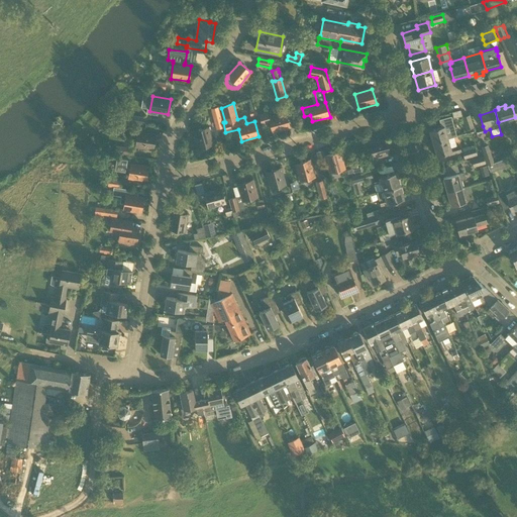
[(262,124),(270,122),(273,132),(290,128),(286,113),(269,117),(268,113),(260,115),(262,124)]
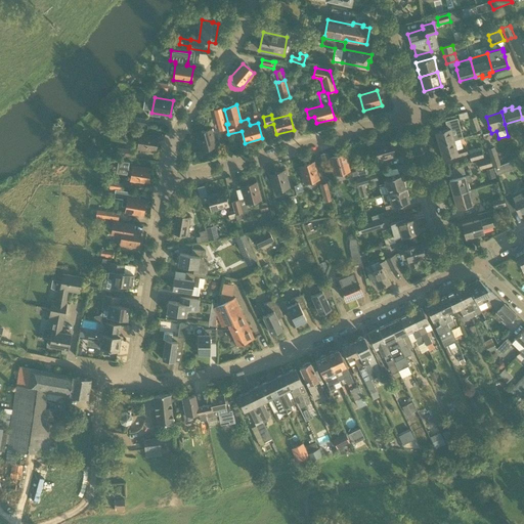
[(123,123),(143,126),(144,119),(131,117),(131,121),(123,119),(123,123)]
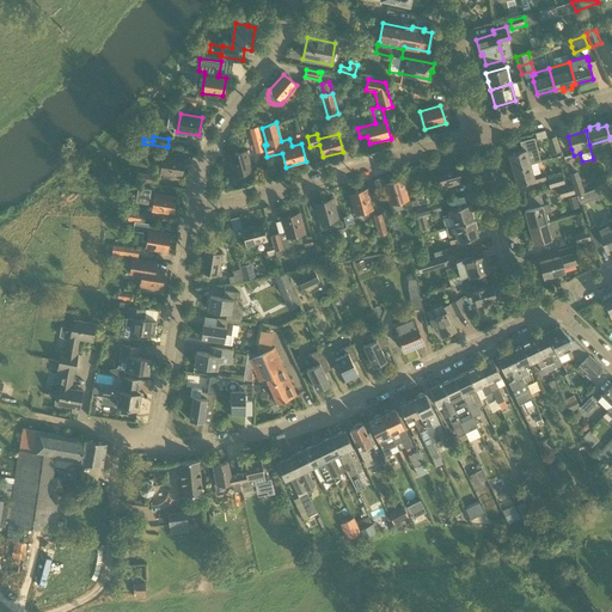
[(261,136),(252,139),(257,153),(264,152),(261,136)]
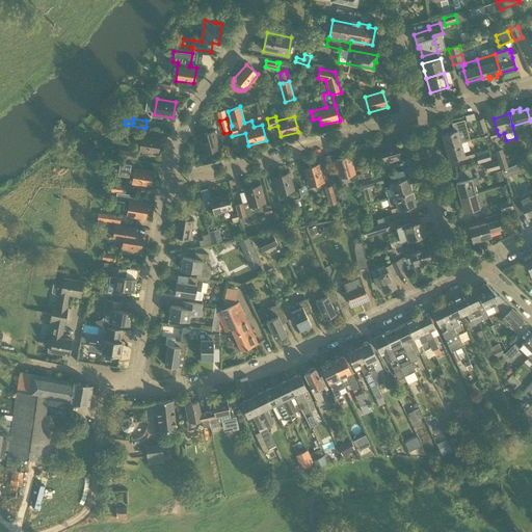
[(476,122),(480,133),(487,131),(483,118),(476,122)]
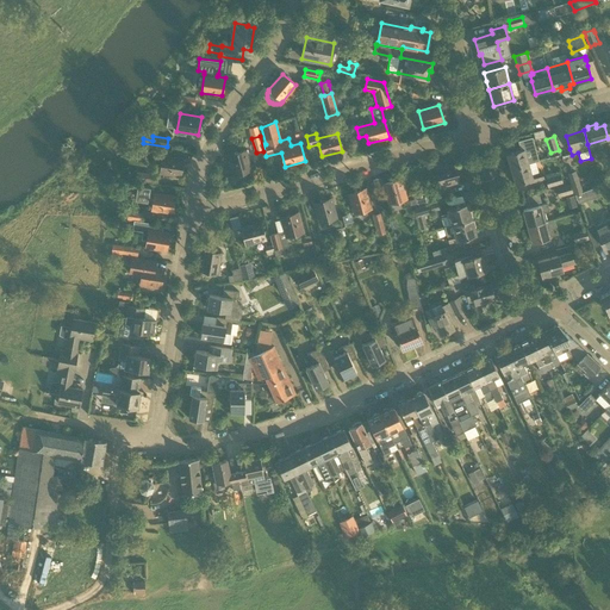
[(526,154),(533,151),(531,144),(520,148),(521,150),(508,155),(511,169),(529,165),(526,154)]
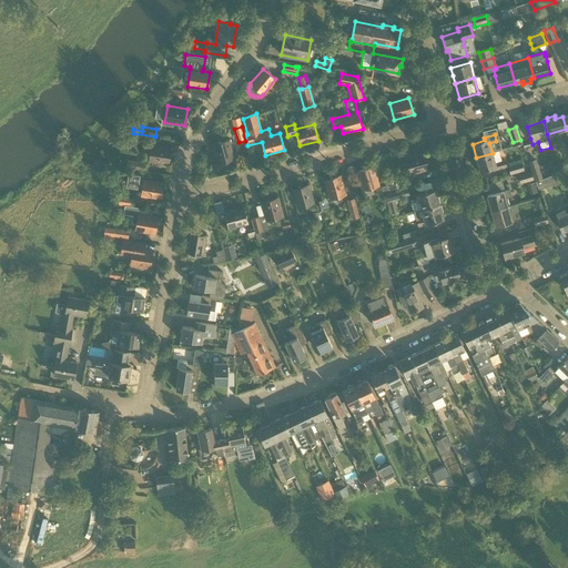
[(217,163),(234,159),(230,140),(213,144),(217,163)]
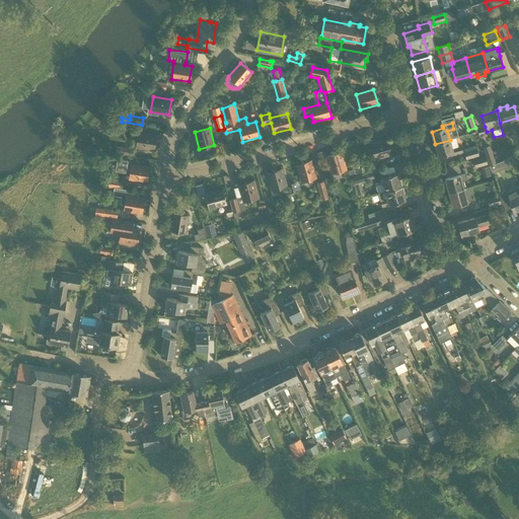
[(156,135),(138,132),(136,148),(154,150),(156,135)]
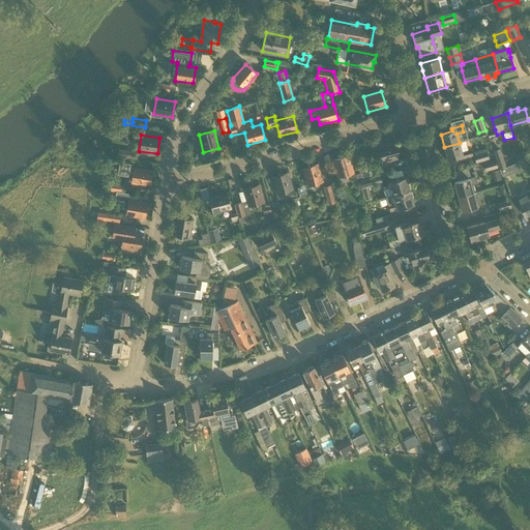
[(400,158),(395,143),(378,147),(382,163),(400,158)]
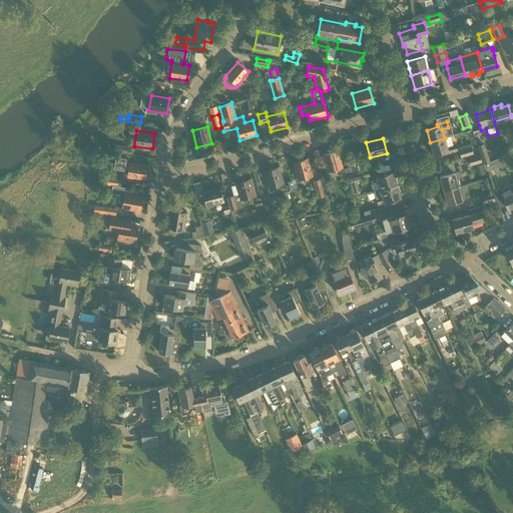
[(445,138),(430,142),(432,149),(431,149),(432,155),(445,151),(446,154),(458,150),(456,144),(447,147),(445,138)]
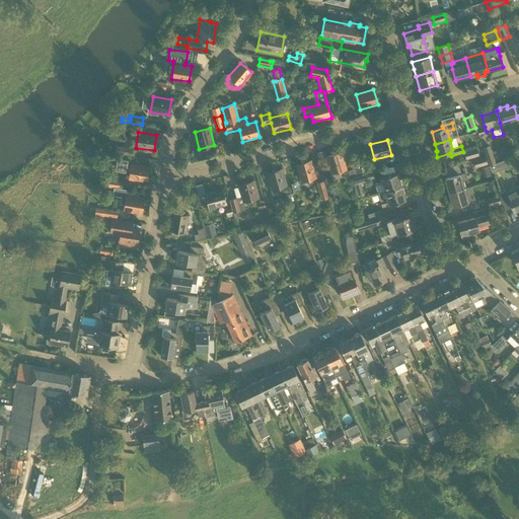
[(490,166),(496,164),(490,146),(483,148),(486,157),(487,157),(489,163),(490,166)]
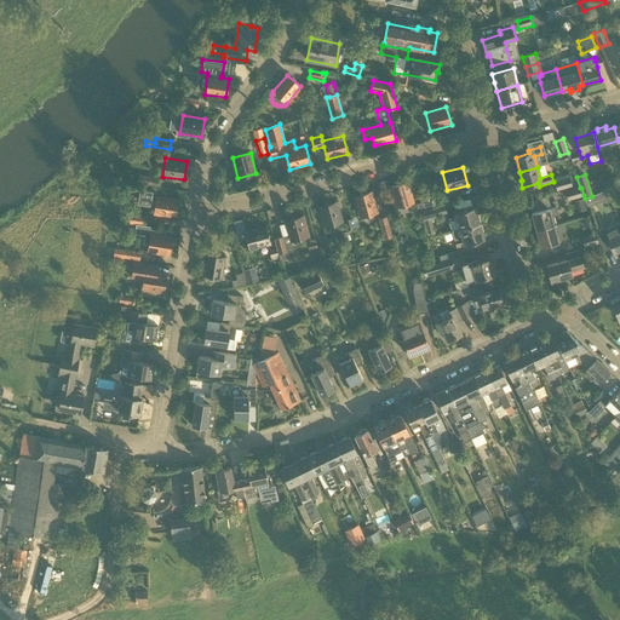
[(155,177),(143,176),(142,184),(154,187),(155,177)]
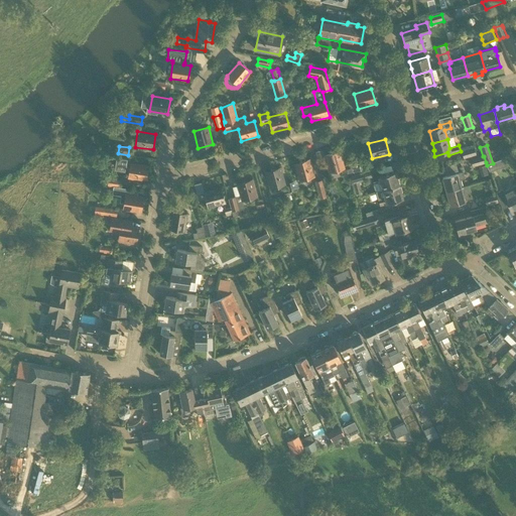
[(475,148),(462,152),(464,158),(477,155),(475,148)]
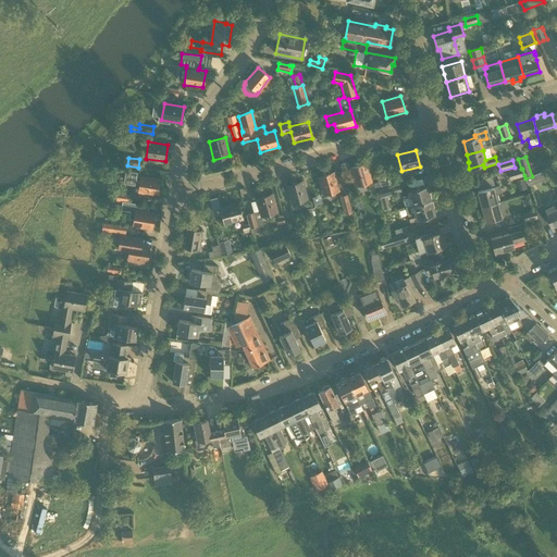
[(350,168),(355,186),(372,182),(367,163),(350,168)]
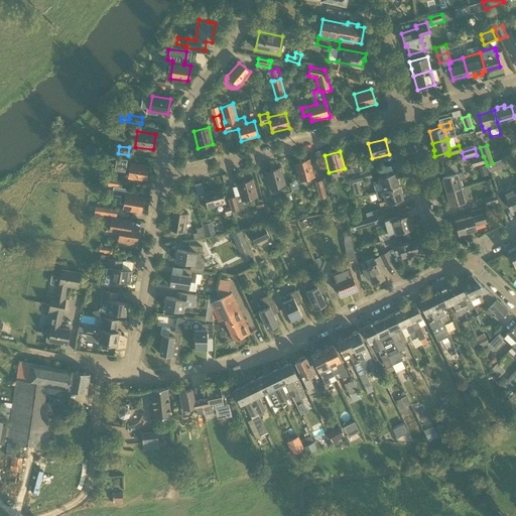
[(473,166),(474,166),(486,162),(484,156),(483,156),(472,160),(473,166)]
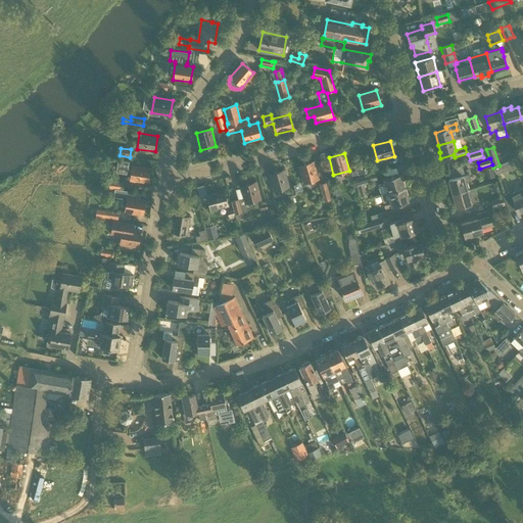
[(150,168),(132,165),(133,160),(129,159),(129,160),(117,159),(115,172),(127,173),(127,172),(131,173),(130,181),(148,184),(150,168)]
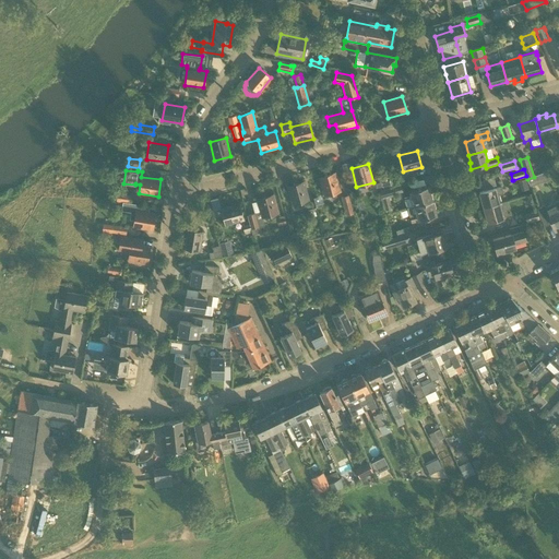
[(319,177),(324,197),(341,191),(335,173),(319,177)]
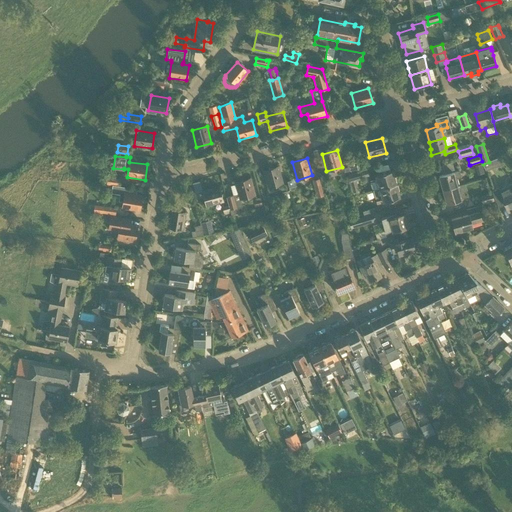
[(489,162),(483,164),(484,168),(490,166),(491,167),(500,164),(498,159),(489,162)]
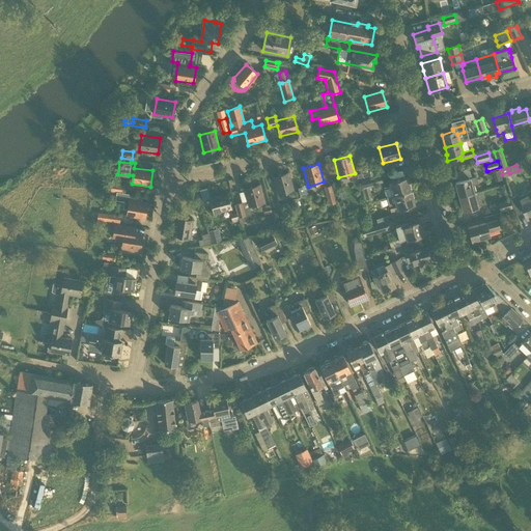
[(370,177),(370,178),(373,177),(371,171),(362,173),(364,179),(370,177)]
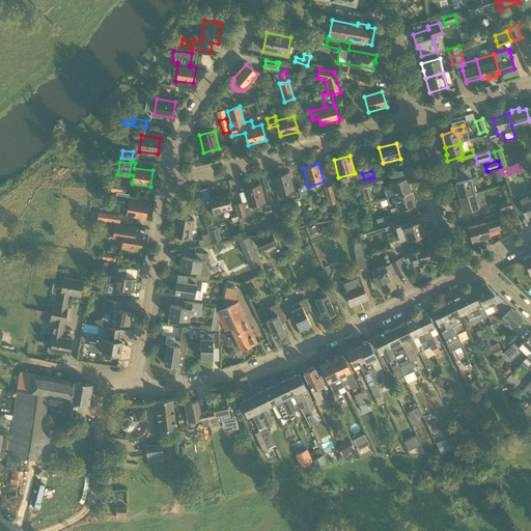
[(278,195),(294,190),(288,172),(273,176),(278,195)]
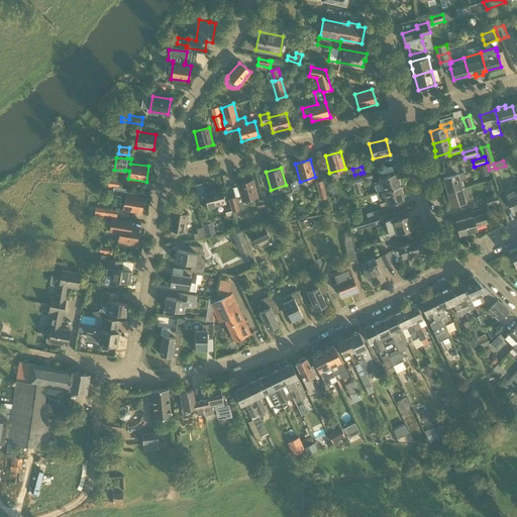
[(363,181),(360,174),(360,173),(354,175),(354,176),(351,177),(353,184),(357,198),(364,197),(358,182),(363,181)]
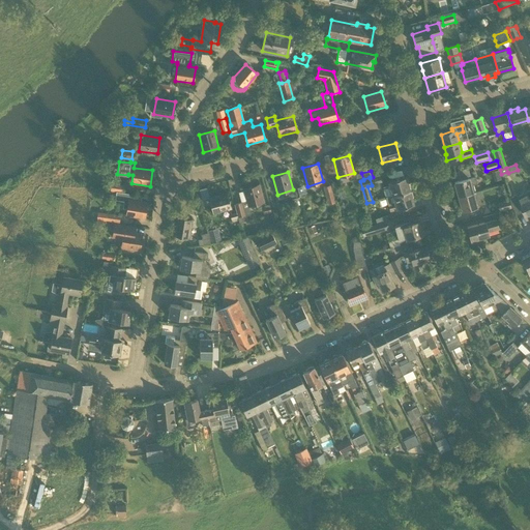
[(387,198),(410,190),(409,188),(411,188),(409,183),(408,183),(406,177),(382,184),(384,189),(385,189),(387,198)]
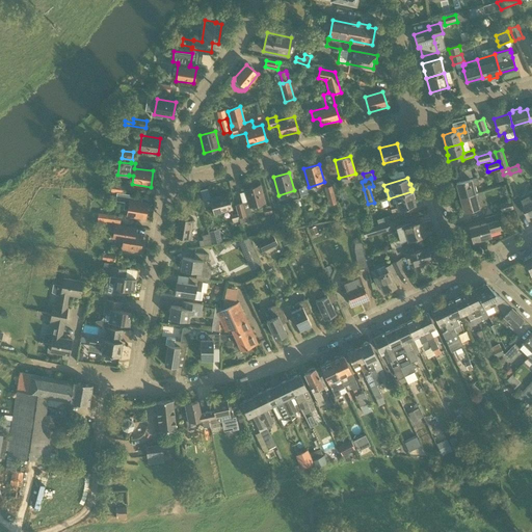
[(460,198),(477,193),(475,185),(479,184),(477,178),(472,180),(471,180),(456,184),(460,198)]
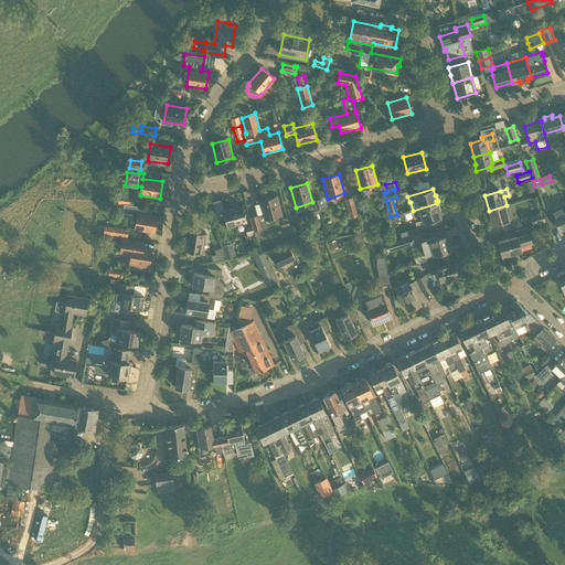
[(131,206),(131,205),(132,199),(119,196),(118,204),(125,205),(131,206)]
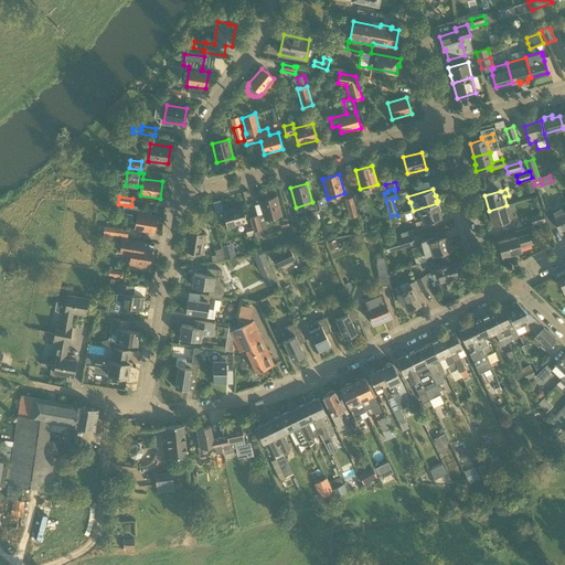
[(265,221),(281,216),(276,196),(259,201),(264,215),(251,219),(253,230),(246,231),(246,234),(254,233),(255,237),(264,235),(267,228),(265,221)]
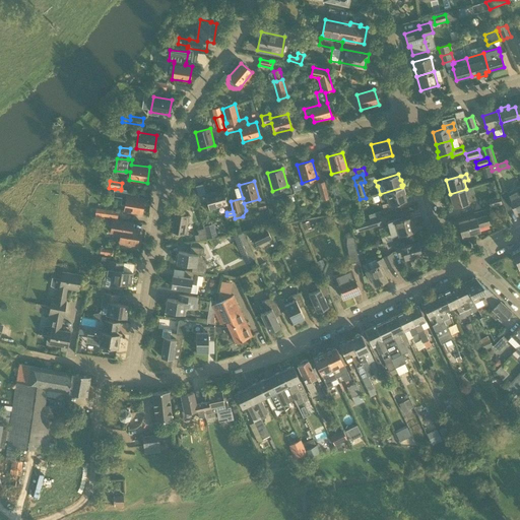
[(323,200),(329,199),(324,183),(318,184),(323,200)]
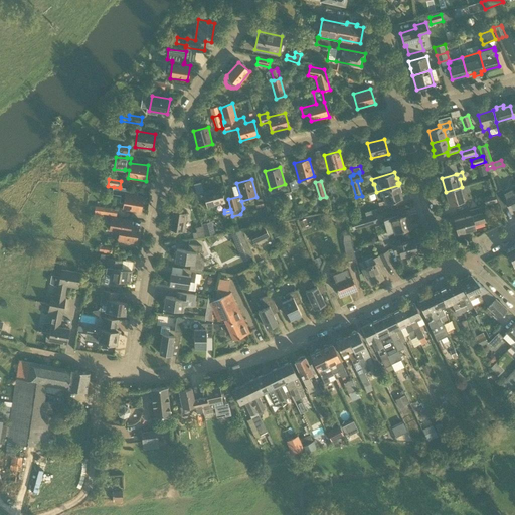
[(514,184),(502,191),(505,198),(505,199),(511,209),(514,207),(514,184)]
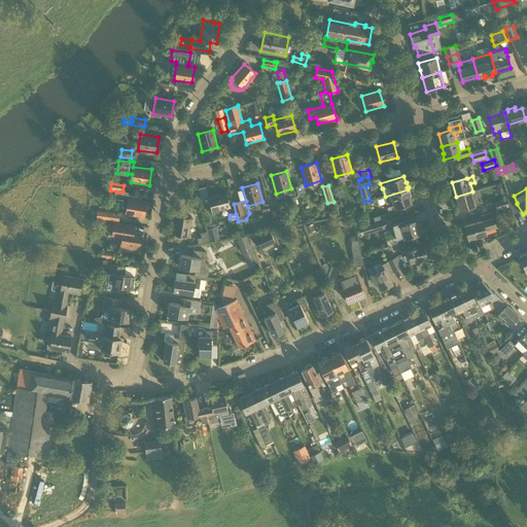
[(385,197),(387,204),(386,204),(388,210),(412,203),(410,197),(411,197),(410,191),(408,191),(408,189),(385,197)]
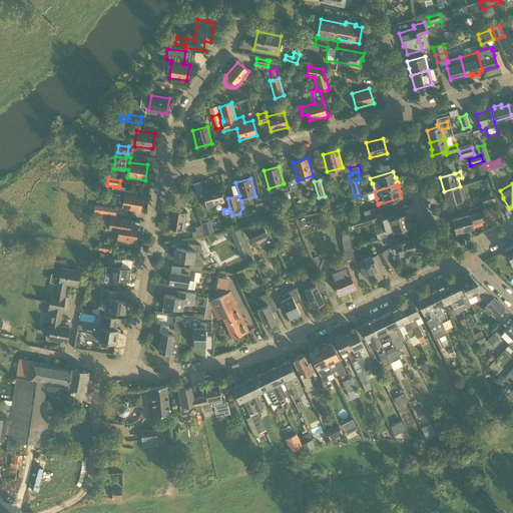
[(137,189),(119,186),(119,187),(113,186),(111,193),(120,194),(119,201),(123,202),(122,208),(140,211),(142,196),(136,195),(137,189)]
